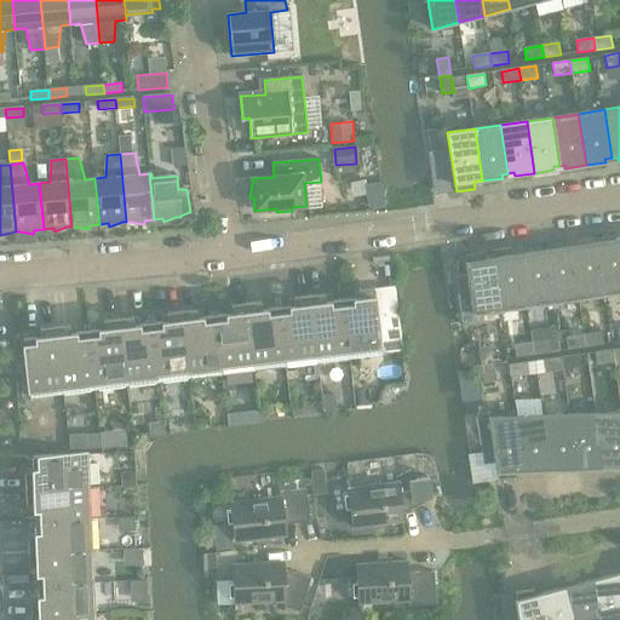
[(618,240),(597,244),(606,296),(619,292),(619,244),(618,244),(618,240)]
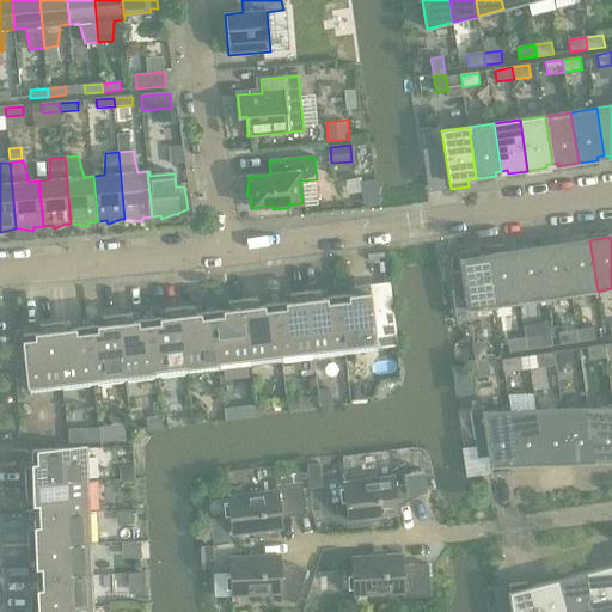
[(570,246),(564,248),(571,295),(598,292),(589,240),(570,243),(570,246)]
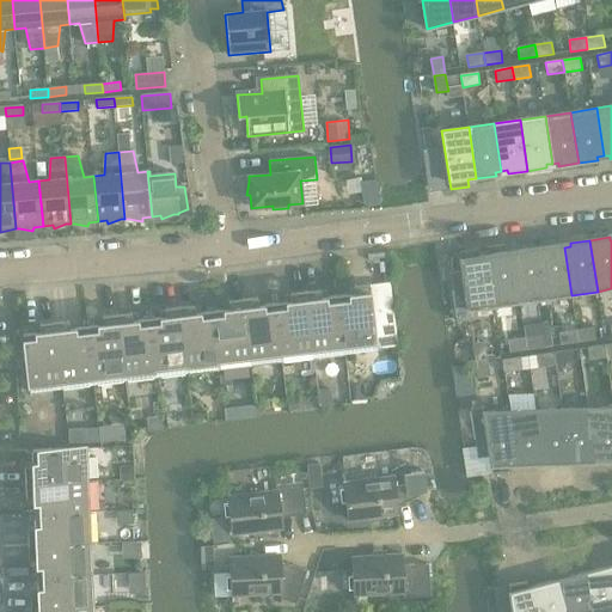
[(558,245),(538,248),(546,299),(571,295),(564,248),(558,249),(558,245)]
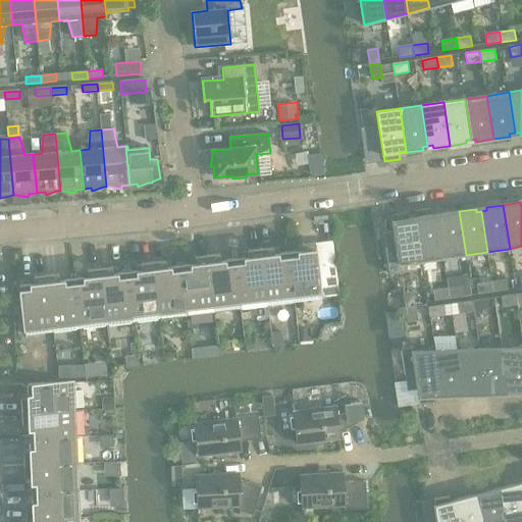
[(444,216),(437,217),(444,258),(466,255),(459,211),(442,214),(444,216)]
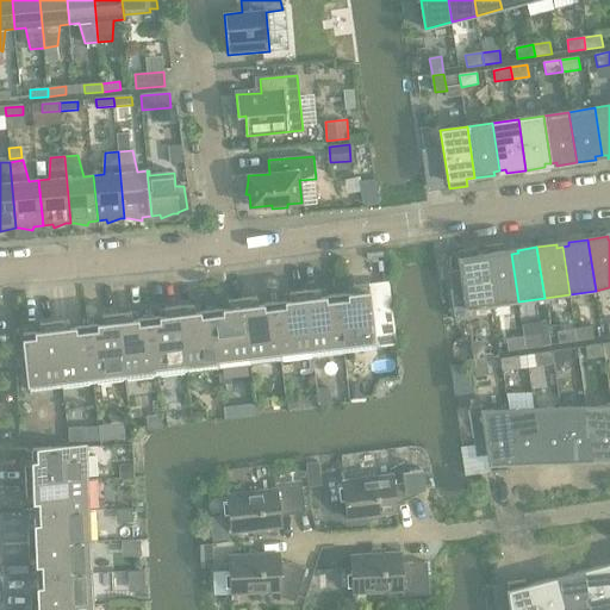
[(458,251),(461,271),(449,272),(456,321),(471,319),(470,309),(493,305),(486,254),(478,255),(477,249),(458,251)]
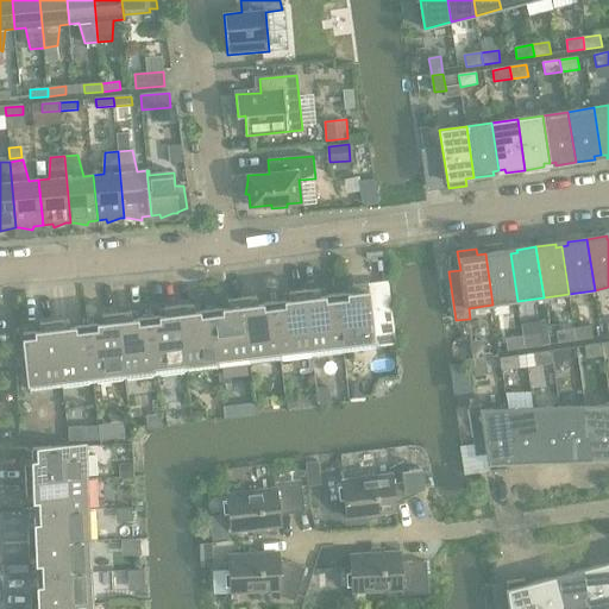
[(504,251),(485,253),(493,305),(518,301),(510,253),(504,255),(504,251)]
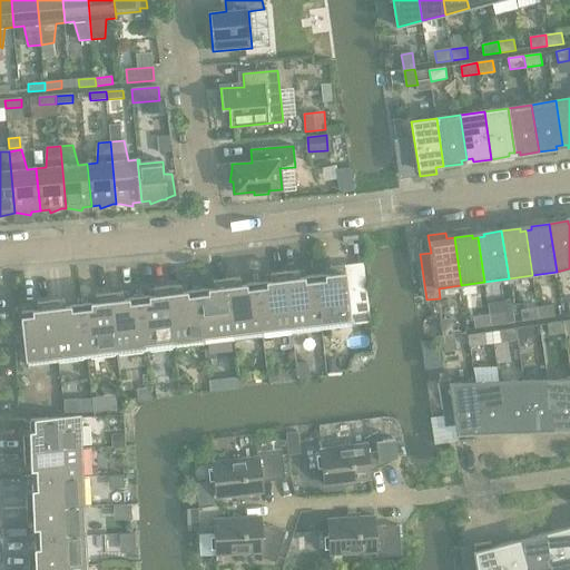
[(331,274),(315,276),(322,331),(352,326),(345,265),(330,266),(331,274)]
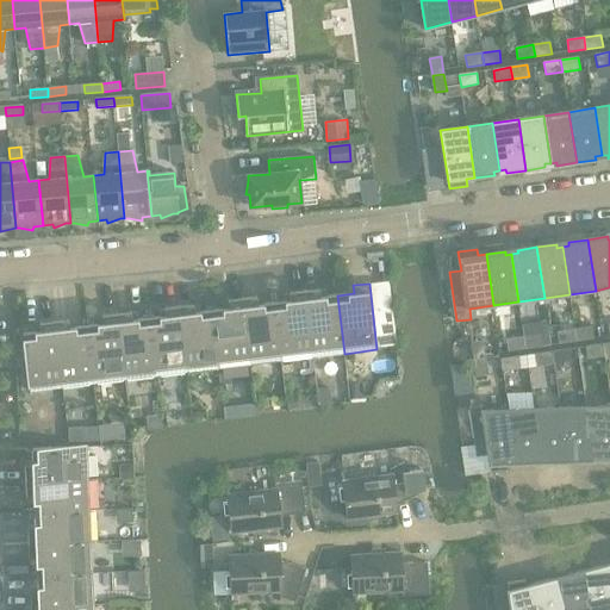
[(319,290),(305,291),(313,358),(344,354),(337,296),(321,298),(319,290)]
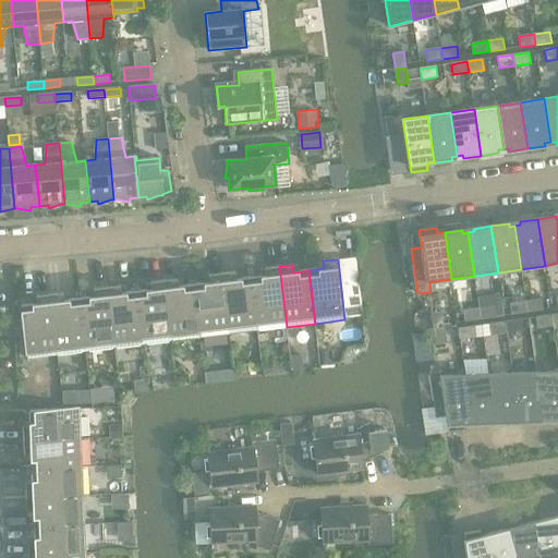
[(267,276),(252,277),(258,330),(287,327),(279,266),(266,268),(267,276)]
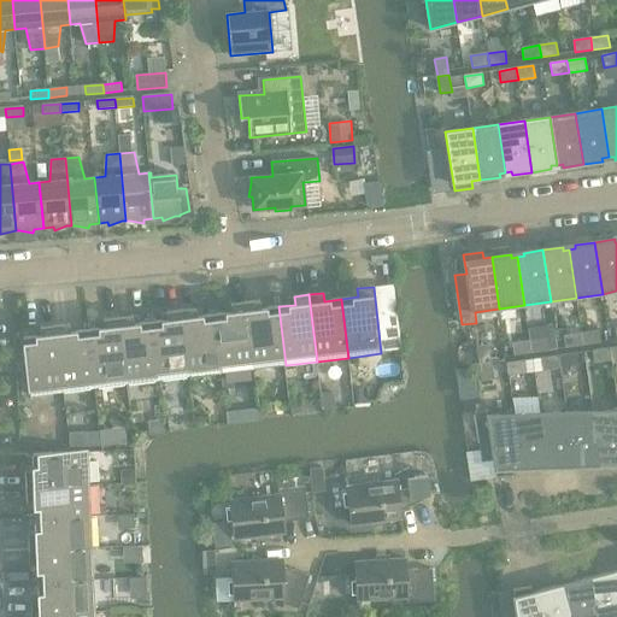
[(260,300),(246,303),(253,369),(286,365),(278,306),(262,309),(260,300)]
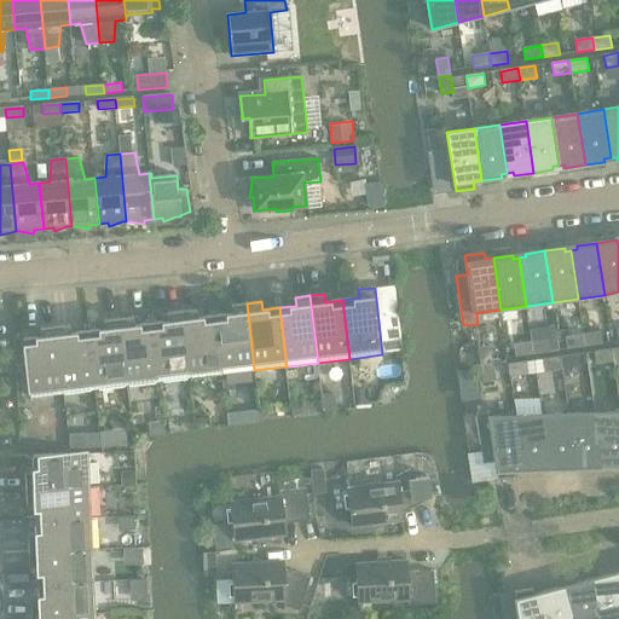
[(232,313),(215,316),(223,375),(254,370),(247,304),(232,305),(232,313)]
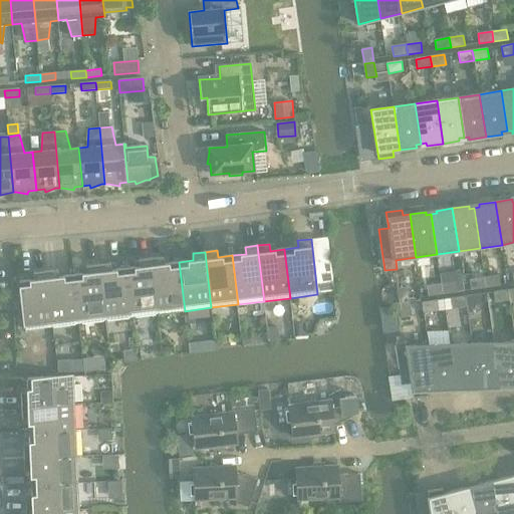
[(164,257),(152,258),(158,314),(185,311),(179,262),(165,264),(164,257)]
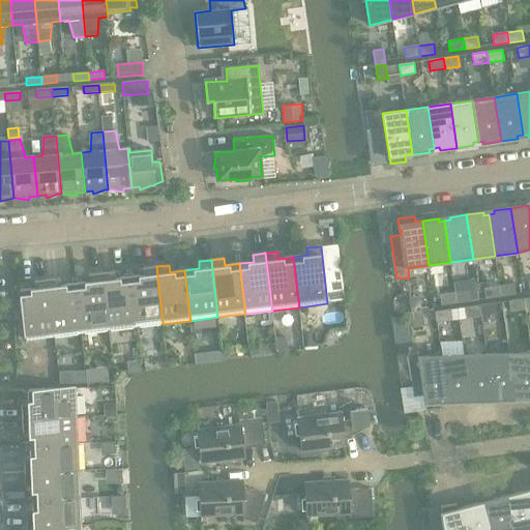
[(145,274),(129,276),(136,327),(163,324),(156,266),(144,268),(145,274)]
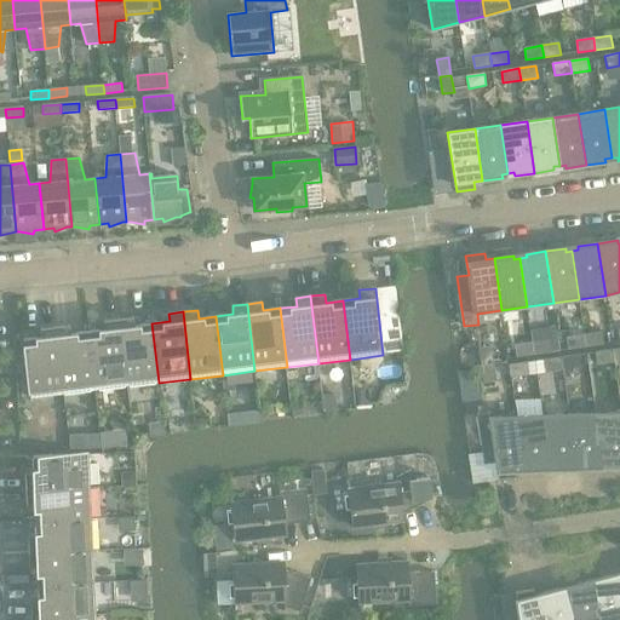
[(133,317),(119,320),(127,386),(159,383),(151,323),(135,326),(133,317)]
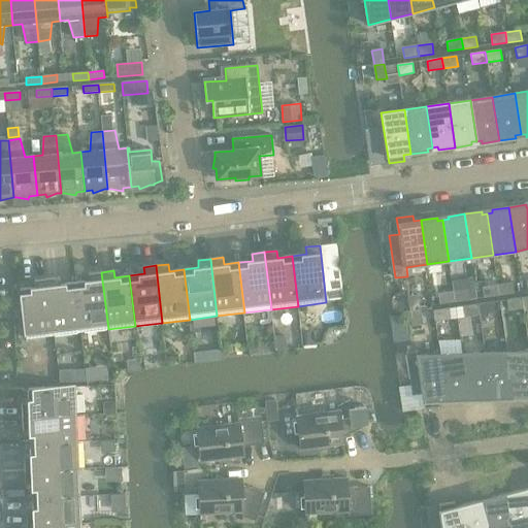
[(90,281),(75,283),(81,333),(108,329),(101,272),(89,273),(90,281)]
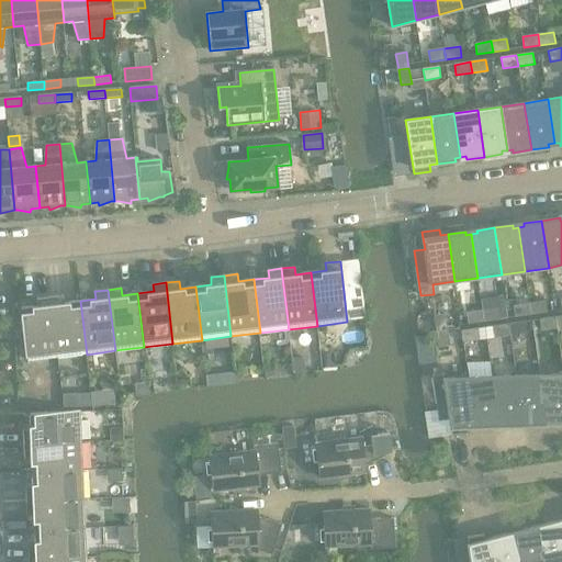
[(64,295),(51,296),(58,358),(87,355),(80,301),(65,302),(64,295)]
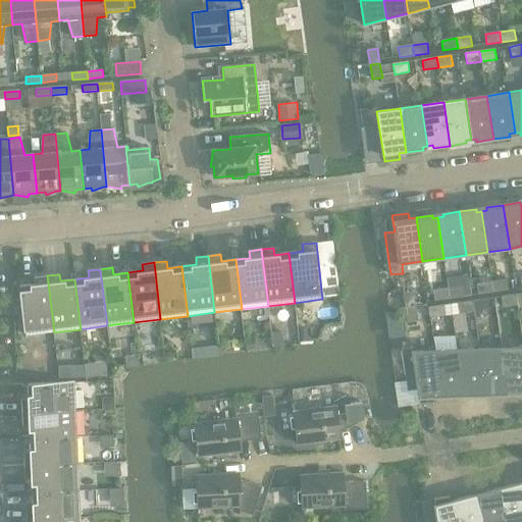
[(54,332),(47,275),(35,277),(36,283),(20,285),(25,335),(54,332)]
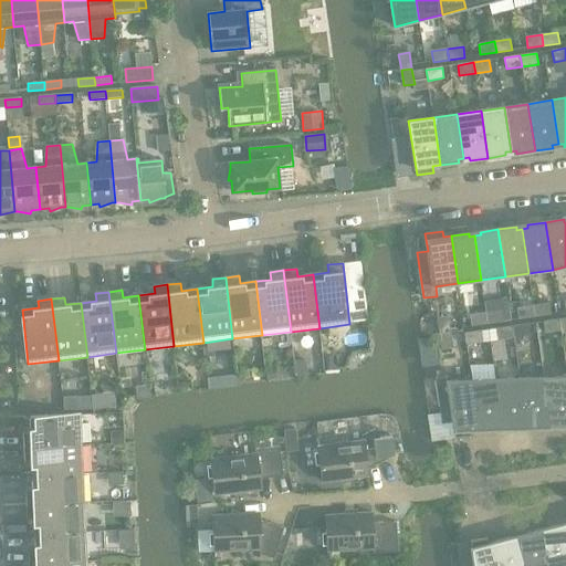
[(549,303),(533,306),(535,316),(551,314),(549,303)]
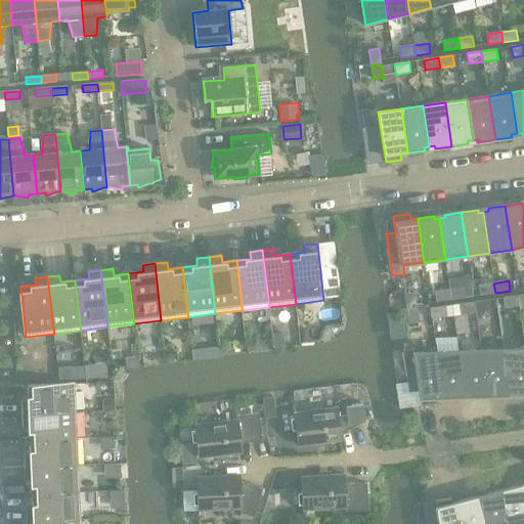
[(495,293),(493,284),(479,286),(481,296),(495,293)]
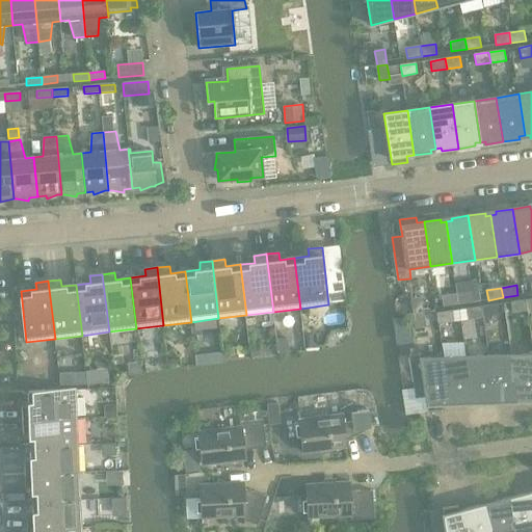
[(472,292),(457,294),(458,304),(473,302),(472,292)]
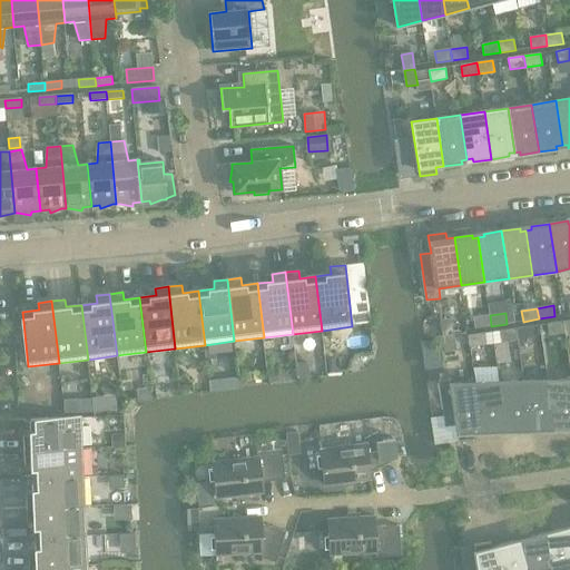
[(491,326),(490,315),(473,317),(475,328),(491,326)]
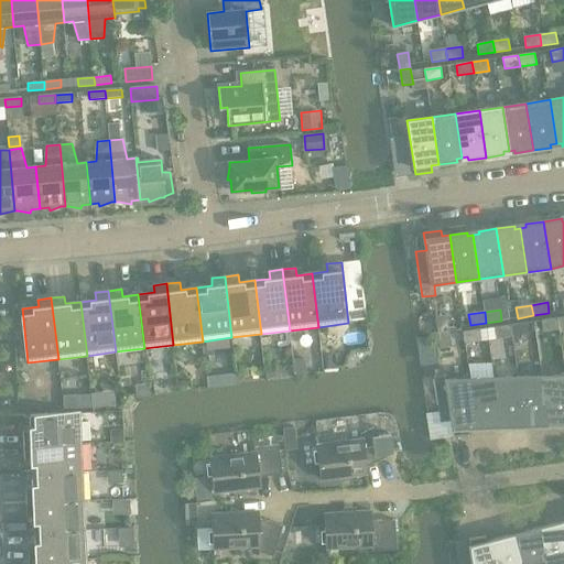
[(436,317),(438,333),(449,332),(447,315),(436,317)]
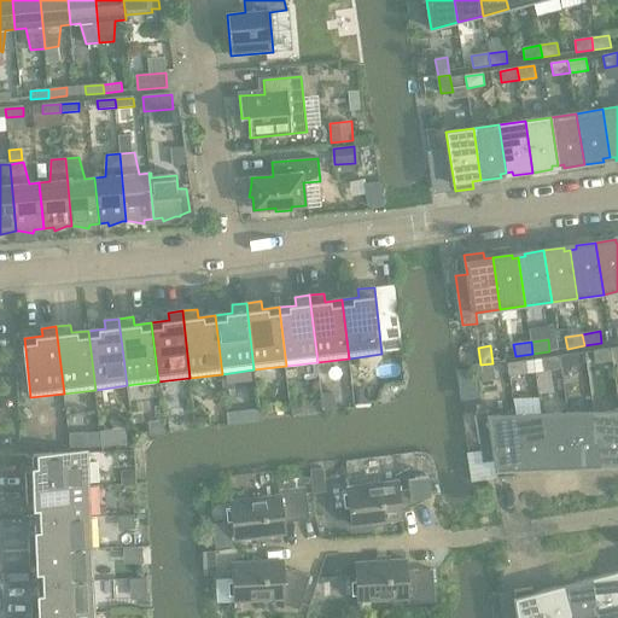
[(613,361),(611,349),(594,351),(596,363),(613,361)]
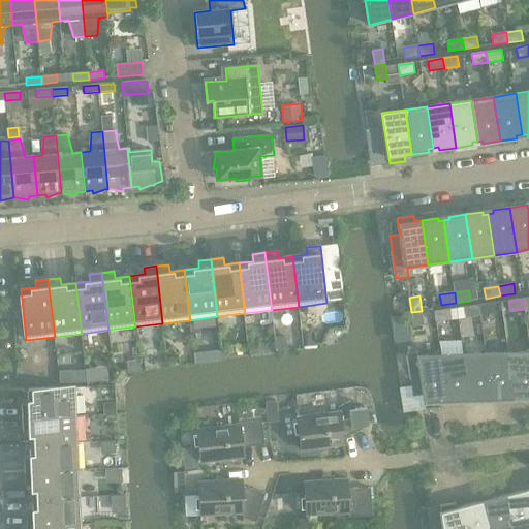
[(494,303),(479,305),(480,315),(495,313),(494,303)]
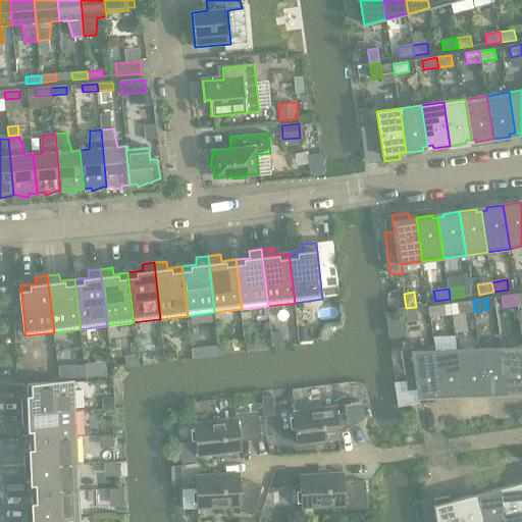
[(474,311),(473,301),(458,304),(460,314),(474,311)]
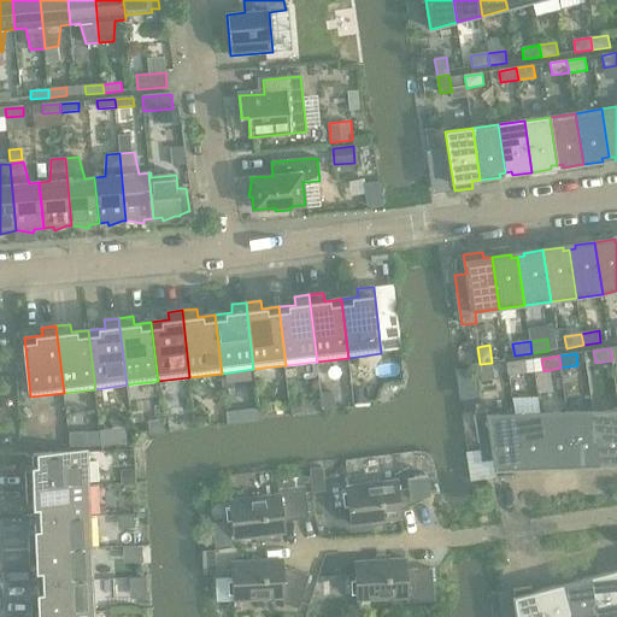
[(524,362),(507,364),(509,376),(527,374),(524,362)]
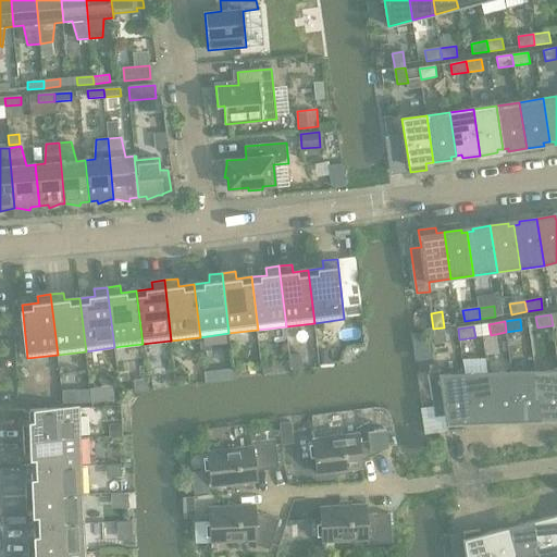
[(444,327),(433,329),(435,344),(446,343),(444,327)]
